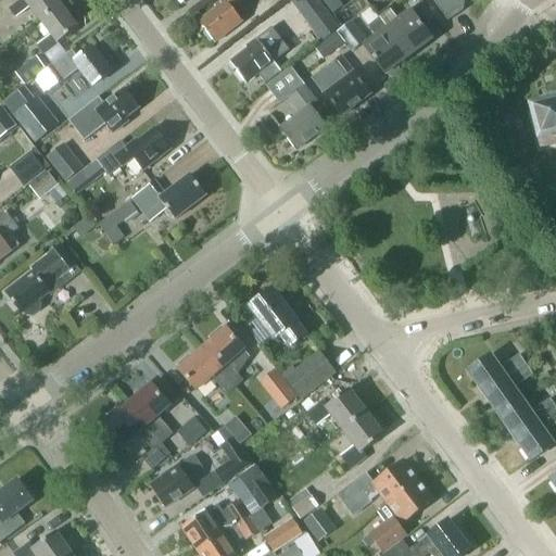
[(30,7),(41,22),(61,7),(55,0),(21,0),(10,9),(16,17),(30,7)]
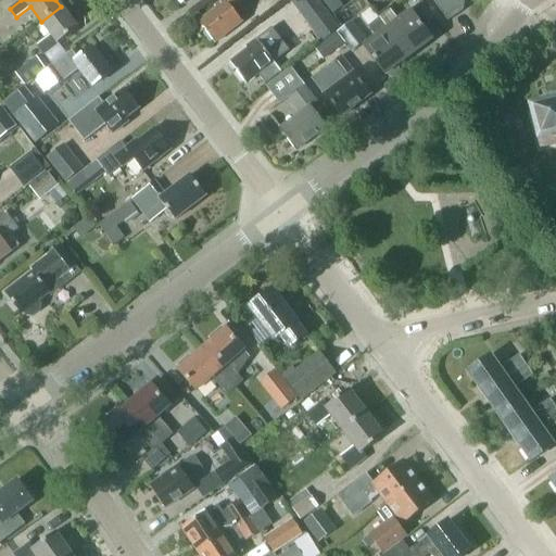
[(243,2),(241,0),(223,0),(215,7),(216,9),(199,22),(215,43),(242,22),(232,10),(243,2)]
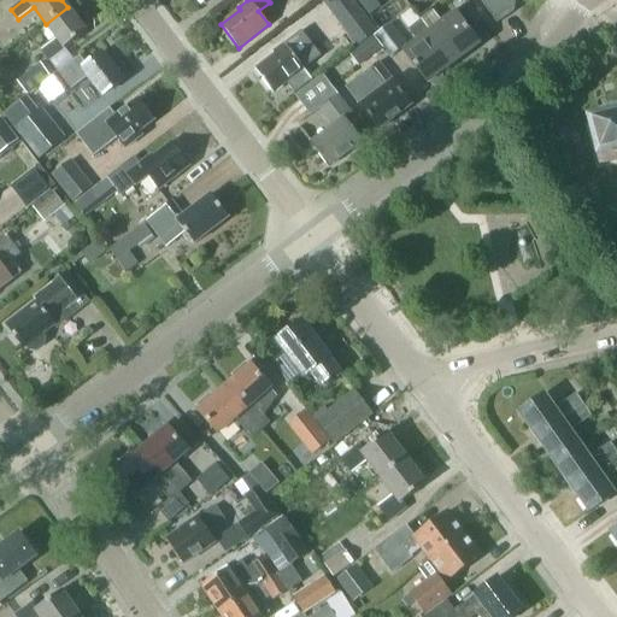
[(366,17),(353,0),(323,0),(322,1),(333,15),(339,11),(352,28),(366,17)]
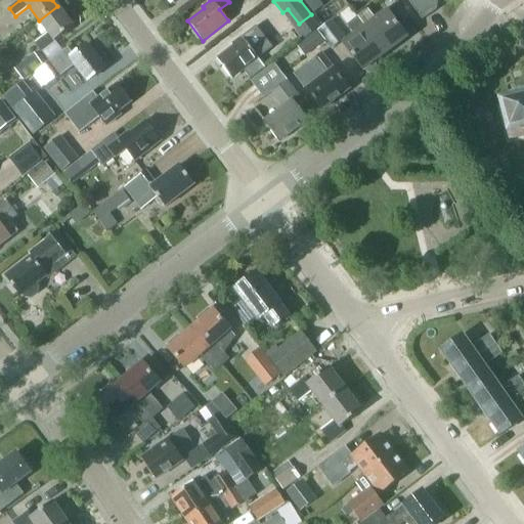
[(315,0),(308,5),(314,12),(324,6),(319,0),(315,0)]
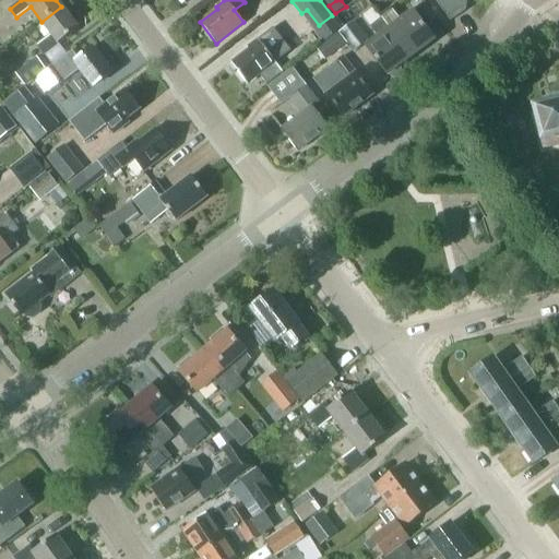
[(389,0),(372,0),(385,15),(395,8),(389,0)]
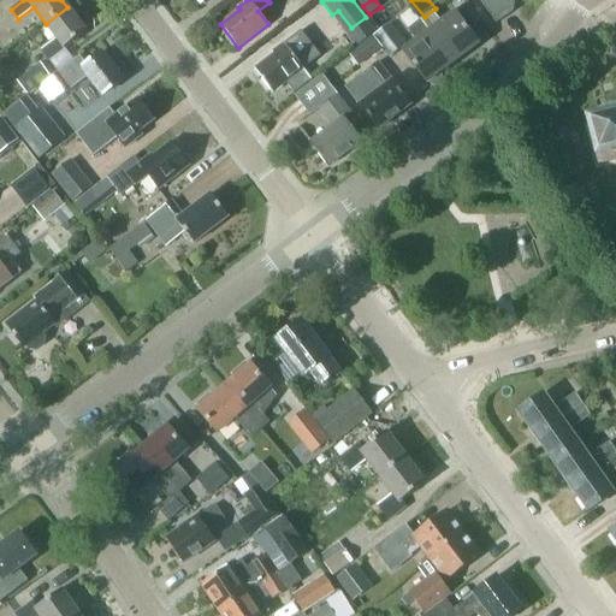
[(479,0),(497,24),(514,12),(515,0),(479,0)]
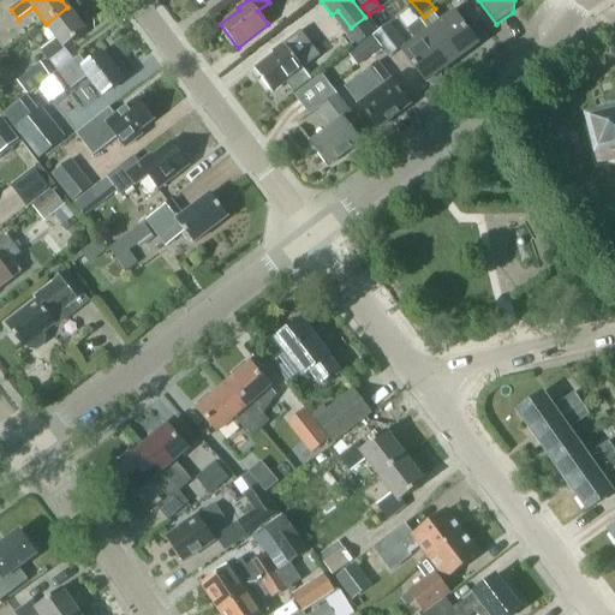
[(57,39),(42,51),(49,60),(87,31),(67,7),(46,24),(57,39)]
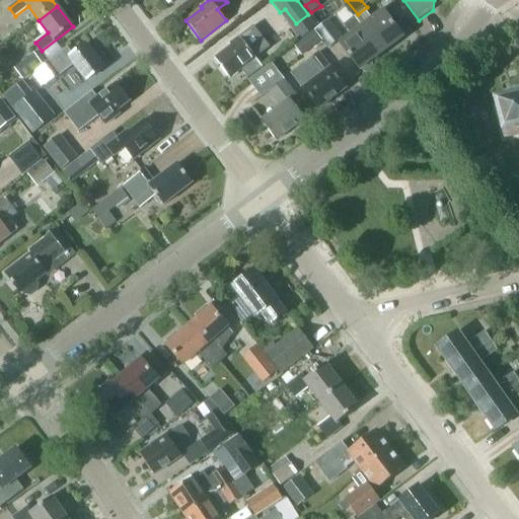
[(364,9),(354,17),(381,54),(403,38),(383,10),(371,19),(364,9)]
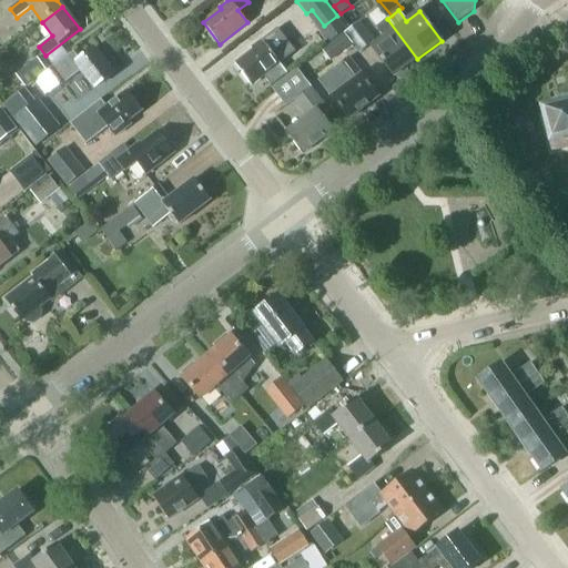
[(385,38),(372,47),(394,77),(395,75),(397,78),(401,78),(407,73),(407,70),(405,68),(417,59),(387,19),(377,27),(385,38)]
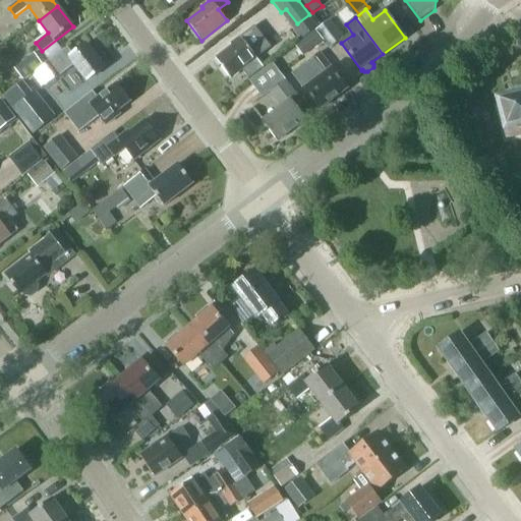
[(330,49),(344,39),(330,19),(315,30),(330,49)]
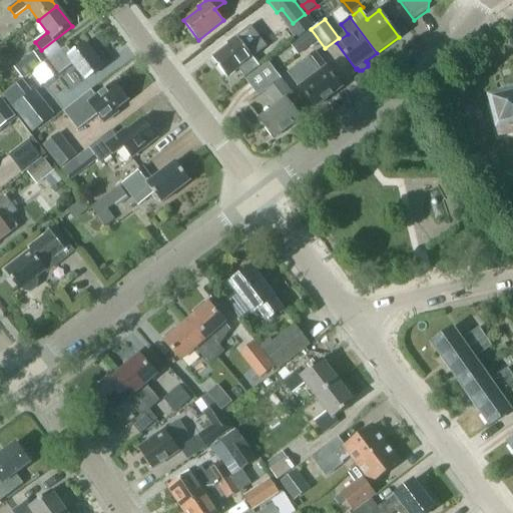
[(243,46),(255,37),(248,27),(226,44),(228,45),(212,58),(227,77),(237,69),(244,78),(260,66),(243,46)]
